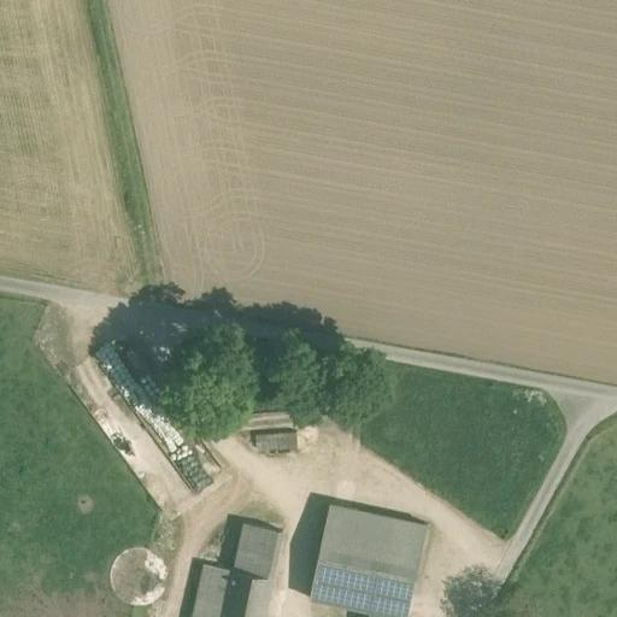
[(303,410),(248,413),(257,434),(258,448),(298,446),(298,432),(303,410)]
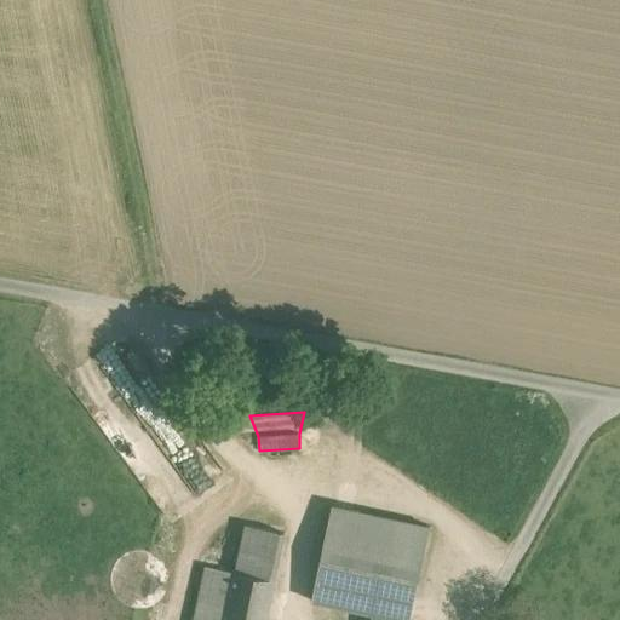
[(361,512),(333,506),(322,557),(350,563),(361,512)]
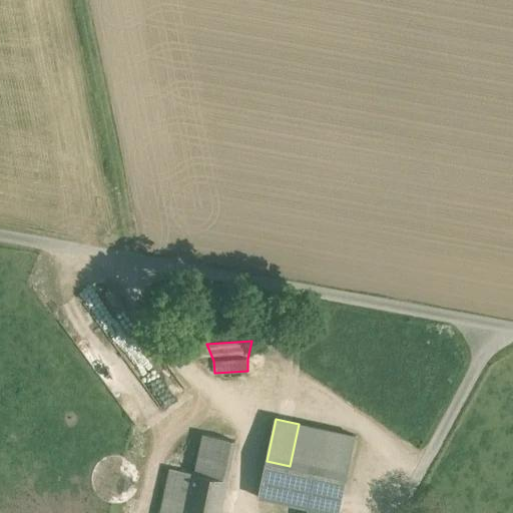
[(356,436),(299,424),(290,466),(347,478),(356,436)]
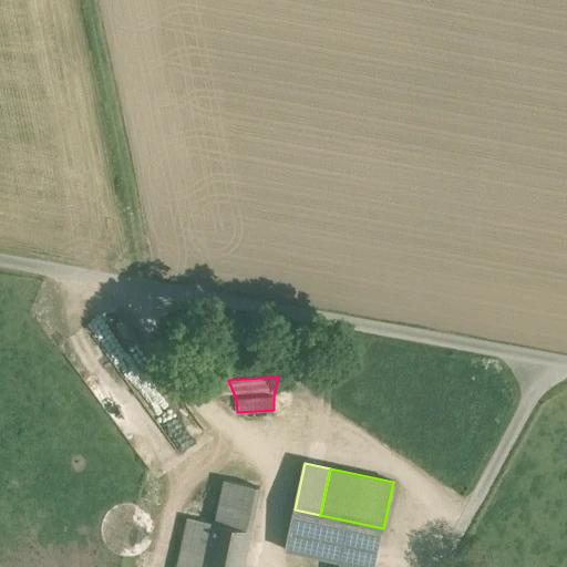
[(216,523),(188,517),(177,566),(244,566),(251,531),(250,531),(260,487),(225,480),(216,523)]
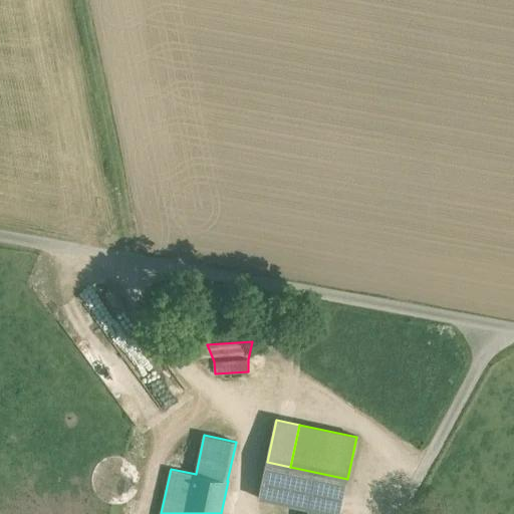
[(144,492),(146,482),(144,473),(139,466),(131,460),(121,459),(112,461),(104,466),(99,474),(97,483),(99,492),(104,500),(112,505),(121,507),(131,505),(139,499),(144,492)]
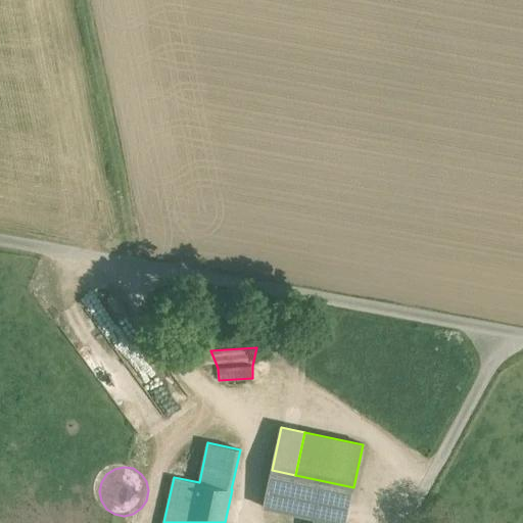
[(295,475),(272,470),(264,506),(314,517),(312,522),(345,522),(353,487),(295,475)]
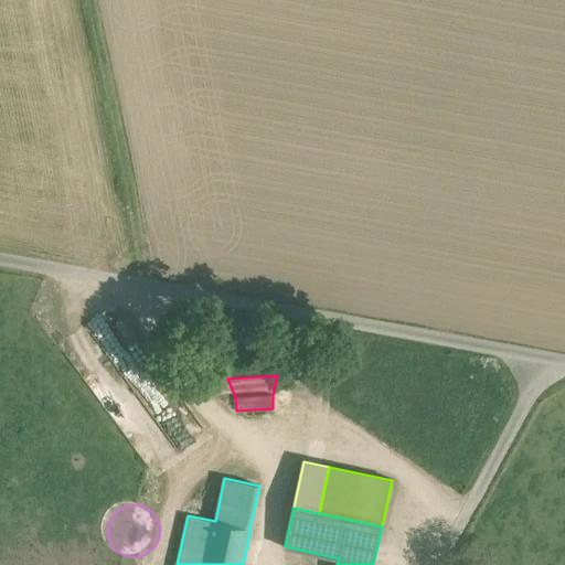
All buildings are outlined.
